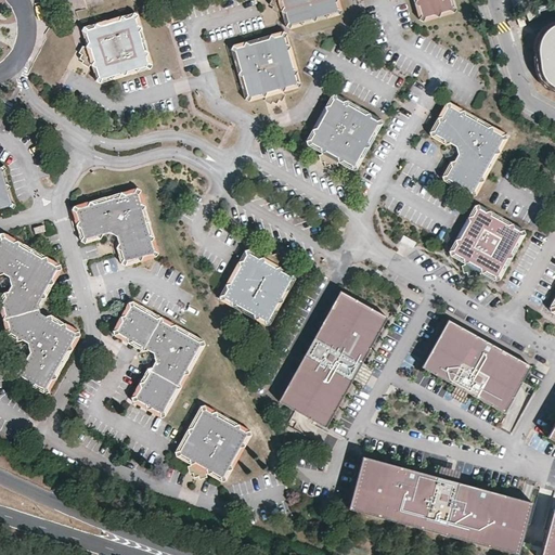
[(281,0),(282,2),(284,8),(284,10),(283,13),(282,14),(286,17),(288,26),(286,30),(291,33),(293,27),(298,26),(302,28),(305,24),(310,23),(315,25),(318,21),(323,20),(327,22),(330,17),(335,15),(340,17),(343,14),(338,12),(336,5),(339,1),(335,0),(281,0)]
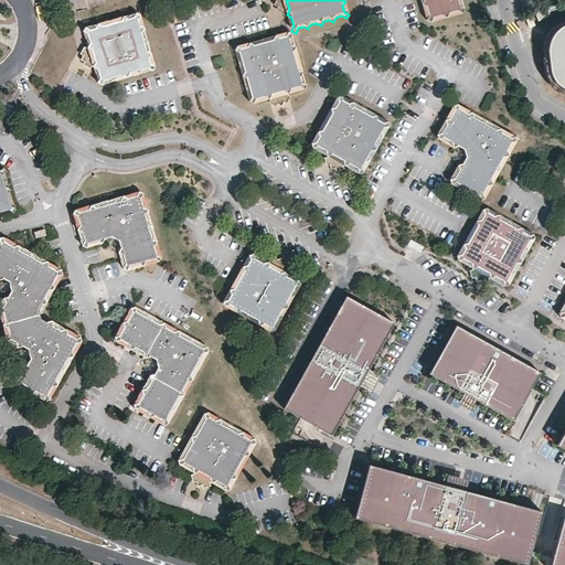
[(423,0),(422,4),(426,6),(428,16),(426,20),(430,22),(433,18),(441,16),(446,18),(448,13),(458,11),(462,13),(465,9),(460,6),(458,0),(423,0)]
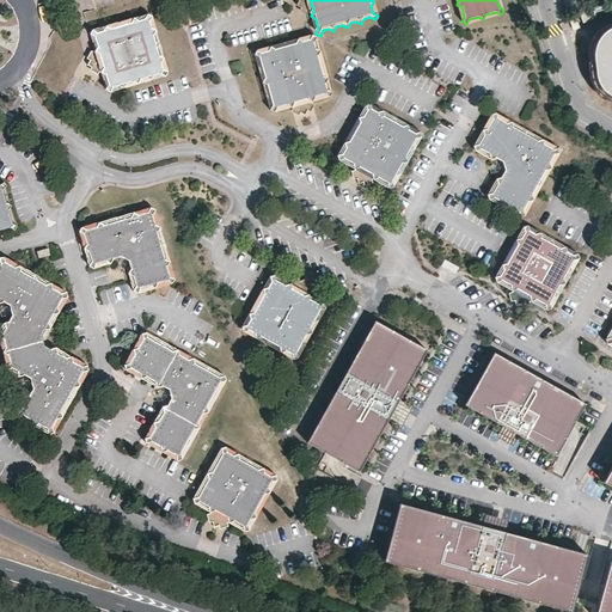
[(97,47),(95,50),(99,53),(103,66),(101,72),(105,74),(108,84),(105,89),(109,91),(111,86),(118,84),(123,86),(126,83),(132,81),(138,83),(139,79),(146,77),(151,79),(153,74),(159,73),(164,75),(166,71),(163,68),(160,61),(163,57),(158,55),(157,48),(159,43),(154,42),(153,35),(154,30),(150,26),(148,20),(151,16),(146,13),(144,18),(138,20),(133,17),(130,22),(123,24),(118,22),(116,26),(110,28),(104,25),(102,30),(96,32),(92,29),(90,34),(95,36),(97,47)]
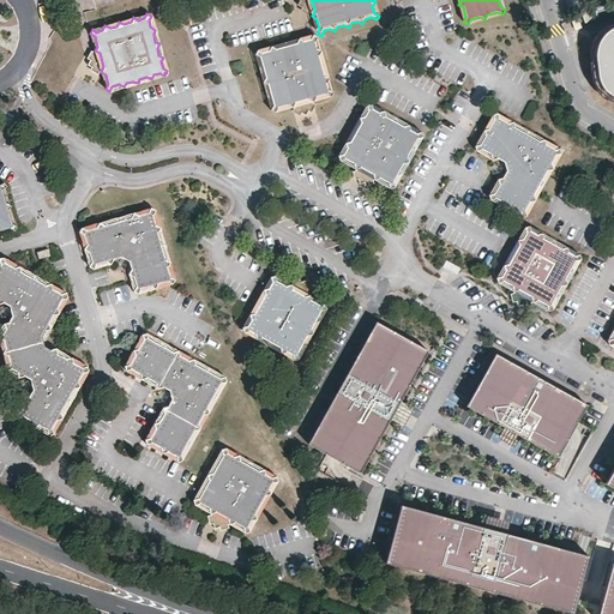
[(579,16),(572,18),(576,29),(583,26),(579,16)]
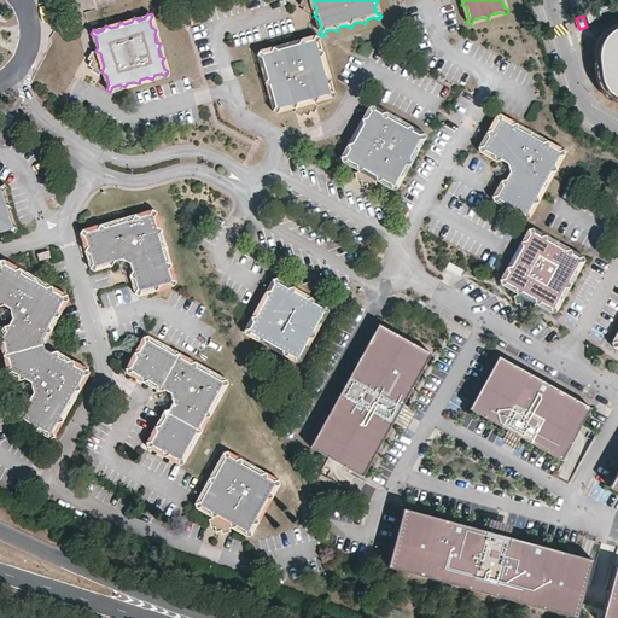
[(611,85),(617,89),(617,19),(616,21),(607,28),(605,34),(600,51),(604,74),(611,85)]
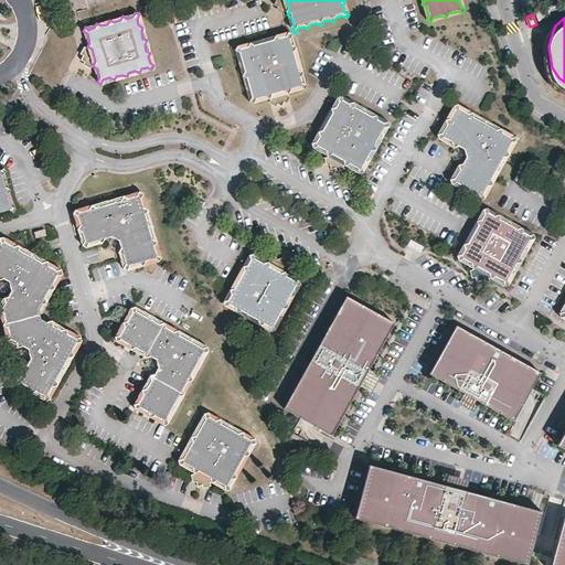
[(265,96),(269,98),(272,94),(283,91),(287,93),(290,88),(299,86),(304,88),(306,85),(301,82),(300,77),(302,72),(298,70),(296,64),(299,60),(294,56),(292,51),(296,46),(290,44),(289,38),(291,34),(287,32),(286,36),(279,38),(275,35),(272,40),(267,41),(263,39),(260,43),(254,45),(249,43),(246,48),(241,49),(236,46),(234,51),(240,53),(241,59),(237,63),(242,65),(244,72),(242,76),(246,78),(248,85),(245,89),(249,92),(251,96),(248,102),(253,104),(255,98),(265,96)]
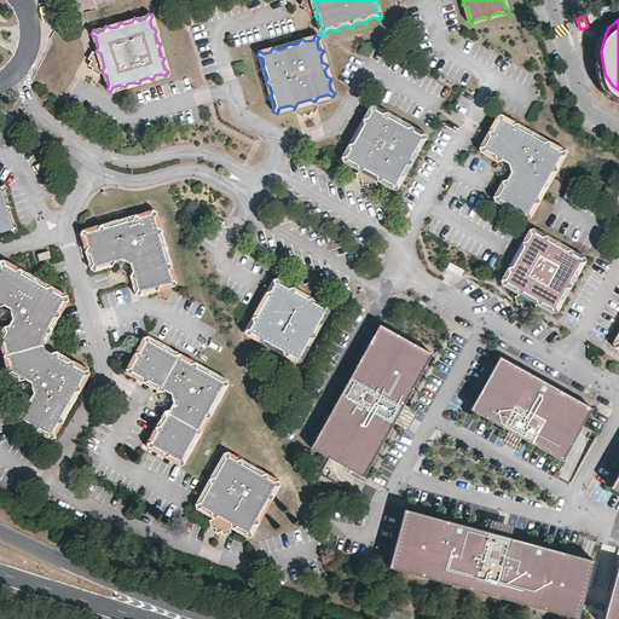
[(421,139),(426,138),(424,133),(420,134),(414,131),(411,127),(408,127),(401,123),(400,120),(395,121),(388,116),(386,111),(381,113),(375,109),(374,104),(369,106),(370,111),(366,117),(362,119),(364,123),(359,131),(354,132),(356,137),(353,143),(347,144),(348,150),(346,155),(340,156),(342,161),(347,160),(356,165),(358,169),(363,168),(375,175),(377,180),(382,179),(391,184),(393,190),(398,189),(395,183),(399,178),(405,175),(403,171),(406,165),(412,163),(411,157),(414,152),(418,150),(417,145),(421,139)]
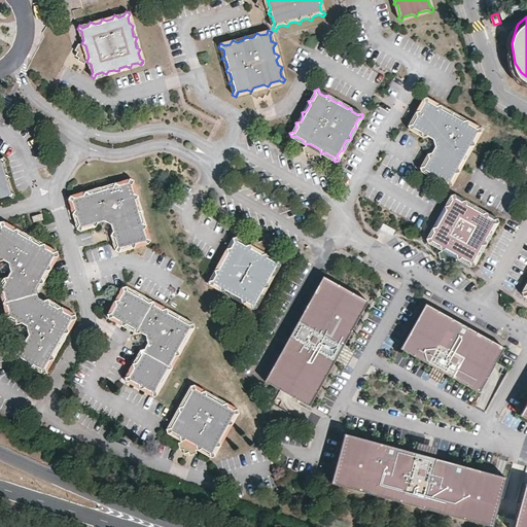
[(478,131),(482,130),(481,126),(477,127),(468,123),(467,118),(463,119),(455,115),(454,111),(450,112),(442,107),(441,103),(436,105),(428,100),(427,96),(423,97),(424,102),(420,110),(415,111),(416,114),(412,124),(408,125),(409,129),(414,128),(422,132),(423,136),(427,135),(432,138),(435,145),(431,151),(427,153),(428,156),(424,166),(420,167),(421,170),(425,169),(433,174),(434,177),(438,176),(447,181),(448,184),(452,183),(451,179),(455,172),(459,171),(458,166),(463,159),(467,156),(465,152),(470,145),(475,143),(473,139),(478,131)]
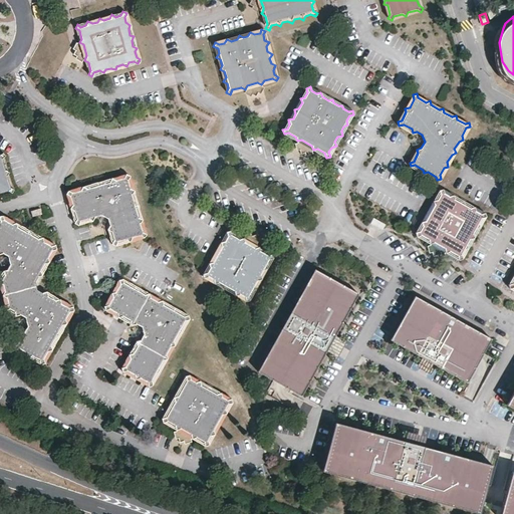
[(0,192),(10,191),(13,192),(14,189),(11,188),(8,176),(10,173),(6,171),(3,159),(6,156),(3,153),(0,156),(0,155),(0,192)]
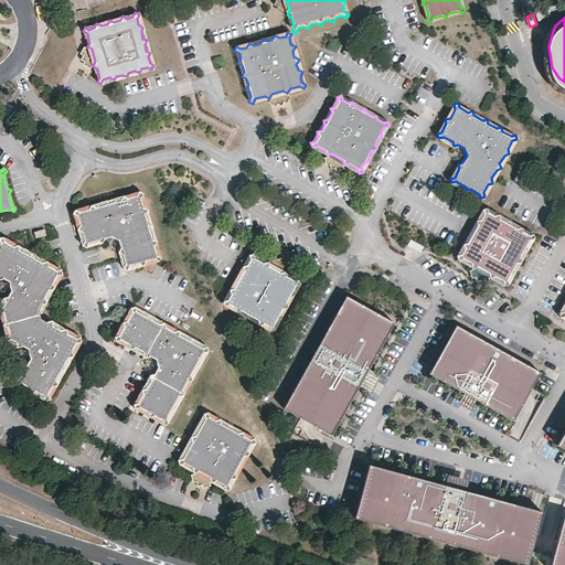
[(140,198),(142,193),(138,191),(136,195),(127,198),(123,195),(120,200),(112,202),(106,200),(104,204),(96,208),(91,204),(88,210),(78,212),(75,210),(73,213),(77,215),(80,224),(77,230),(82,232),(84,241),(82,245),(85,246),(87,243),(97,240),(102,243),(104,238),(110,236),(118,241),(120,246),(117,252),(123,254),(125,263),(123,268),(126,269),(129,265),(138,263),(142,265),(145,260),(153,258),(158,260),(160,257),(156,254),(153,245),(156,241),(151,238),(149,231),(152,225),(147,223),(145,213),(147,209),(141,206),(140,198)]
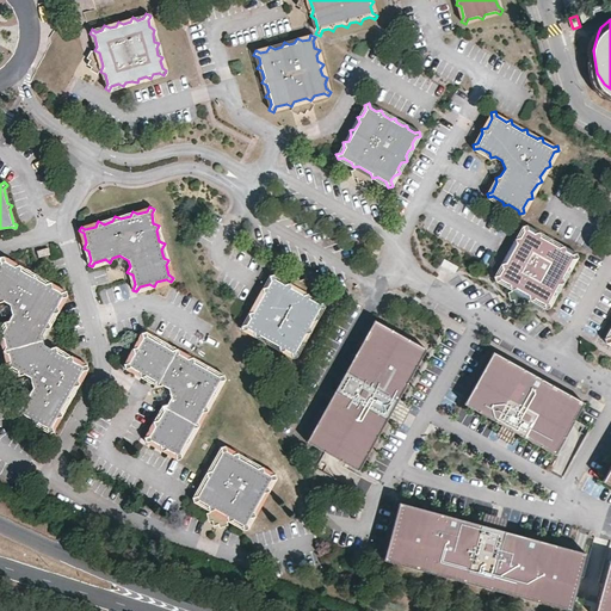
[(573,259),(578,258),(576,252),(571,253),(566,250),(565,246),(559,247),(553,244),(550,238),(547,240),(541,236),(538,232),(534,233),(528,229),(526,224),(522,227),(523,230),(519,238),(514,239),(516,244),(512,250),(507,252),(508,257),(505,263),(500,264),(503,267),(499,275),(494,276),(497,281),(500,279),(508,284),(511,289),(516,289),(528,295),(530,298),(534,298),(544,304),(545,308),(550,307),(549,301),(551,296),(556,294),(555,289),(559,284),(563,282),(562,278),(566,272),(571,270),(569,265),(573,259)]
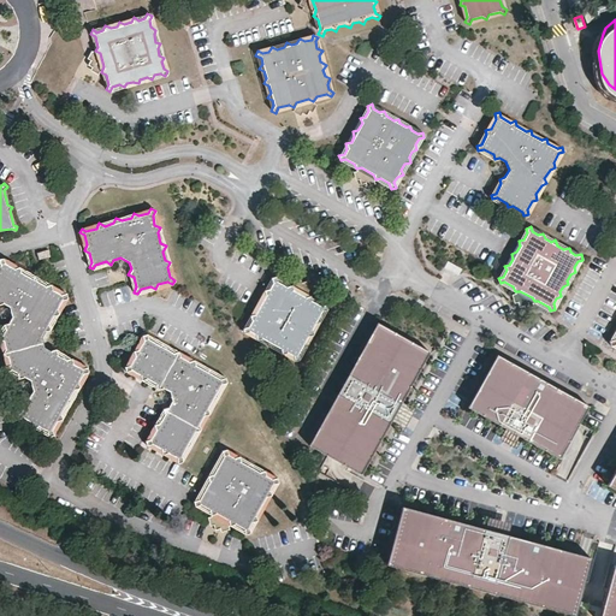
[(51,256),(48,248),(37,252),(40,260),(51,256)]
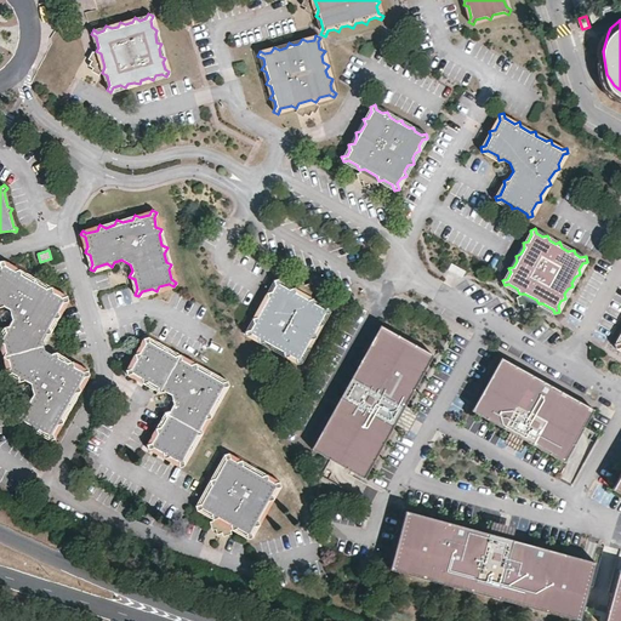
[(0,261),(0,263),(1,268),(0,269),(0,306),(4,306),(10,309),(13,320),(9,326),(5,328),(6,334),(3,339),(0,339),(0,343),(4,343),(6,352),(4,357),(9,359),(11,368),(6,369),(7,374),(12,372),(17,376),(20,381),(24,380),(32,383),(34,394),(30,400),(26,402),(27,406),(22,416),(16,417),(17,421),(23,420),(32,425),(33,429),(38,428),(49,434),(50,439),(53,438),(53,433),(58,423),(62,422),(62,417),(67,408),(72,406),(70,400),(75,392),(80,389),(80,386),(85,376),(89,375),(87,370),(84,371),(74,366),(72,362),(67,363),(58,358),(57,353),(51,354),(45,349),(43,342),(46,334),(51,331),(50,328),(55,318),(60,317),(58,312),(64,302),(69,301),(68,296),(62,297),(53,292),(51,288),(46,289),(38,284),(35,278),(30,280),(21,275),(20,271),(15,272),(6,267),(4,261),(0,261)]
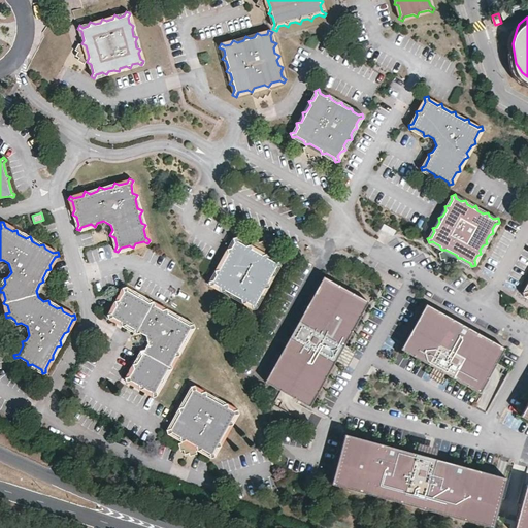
[(395,230),(384,224),(381,229),(392,235),(395,230)]
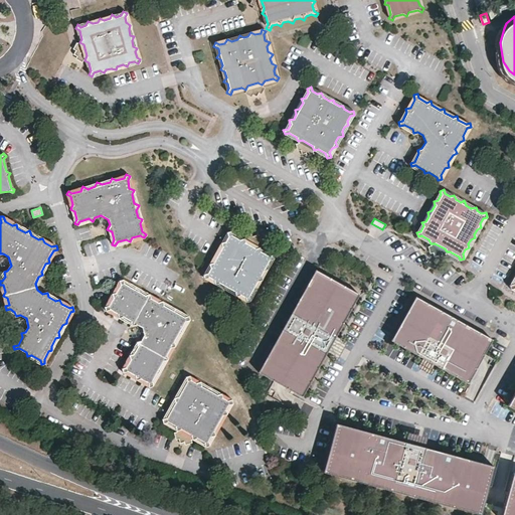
[(261,249),(260,246),(255,247),(245,241),(243,238),(239,238),(231,234),(230,230),(226,232),(227,235),(224,240),(220,241),(221,245),(219,250),(214,252),(216,255),(213,262),(209,263),(210,267),(207,272),(203,274),(205,278),(208,276),(214,279),(215,283),(218,282),(224,285),(225,289),(229,288),(234,291),(235,295),(240,294),(245,297),(246,300),(250,299),(249,295),(251,291),(255,289),(255,286),(258,280),(262,279),(261,275),(264,269),(268,268),(268,264),(270,259),(274,258),(272,253),(269,254),(261,249)]
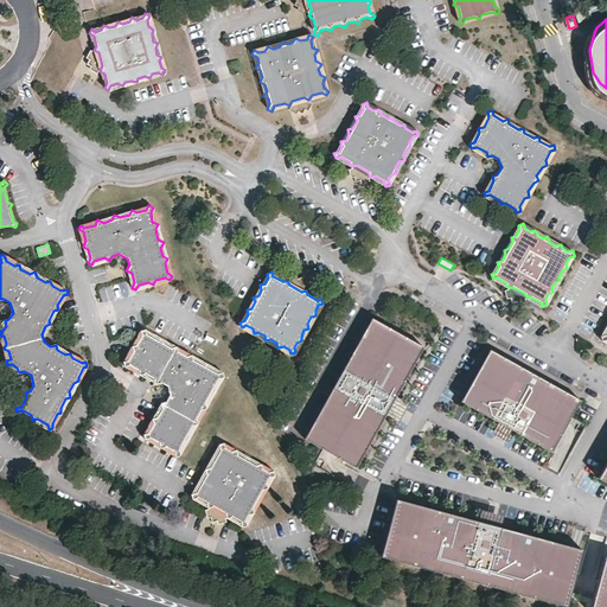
[(423,345),(372,317),(305,438),(357,466),(385,414),(383,413),(393,396),(395,397),(423,345)]
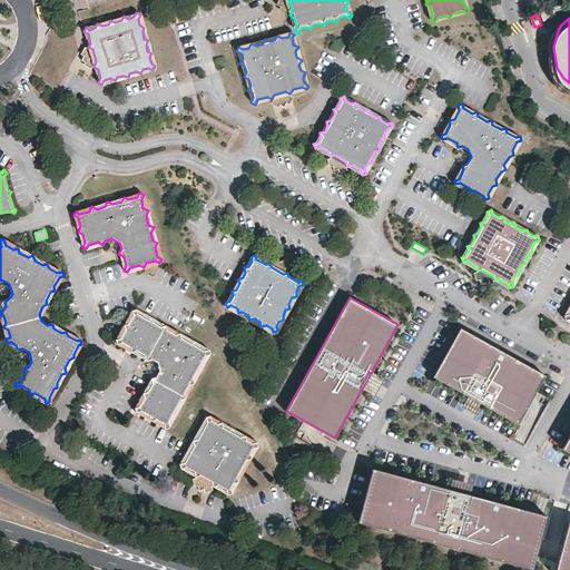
[(199,364),(204,355),(209,354),(208,350),(203,351),(195,346),(194,342),(188,343),(182,338),(179,333),(174,334),(167,331),(165,325),(160,326),(153,322),(150,317),(146,318),(137,314),(135,308),(131,310),(134,314),(128,323),(123,324),(125,330),(119,338),(115,340),(116,343),(121,342),(129,346),(131,352),(136,350),(145,354),(146,360),(150,359),(157,362),(159,370),(155,377),(150,379),(153,382),(147,391),(143,392),(144,397),(139,405),(134,408),(135,412),(141,410),(148,414),(150,420),(155,419),(163,423),(165,429),(169,428),(168,421),(172,414),(177,412),(176,408),(180,399),(186,397),(184,392),(188,384),(194,383),(192,379),(196,370),(202,369),(199,364)]
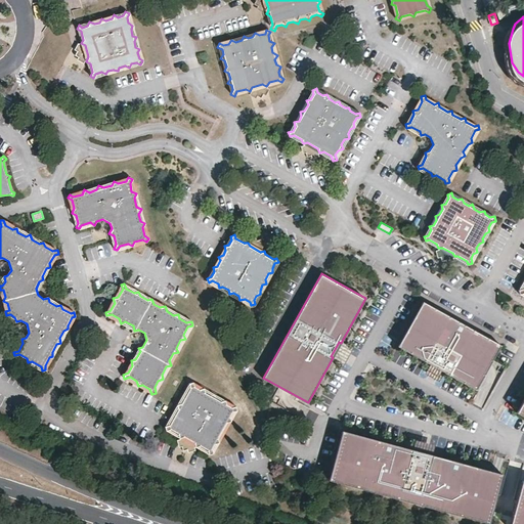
[(459,320),(423,301),(398,345),(430,363),(431,361),(437,365),(455,332),(457,325),(459,321),(459,320)]
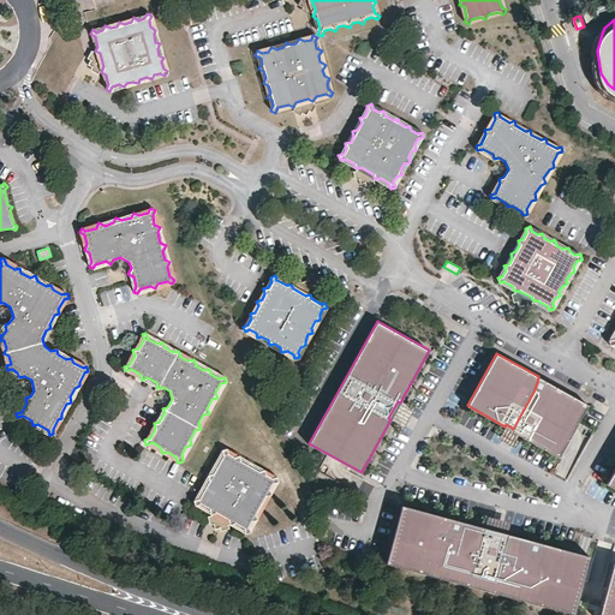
[(560,388),(538,376),(538,377),(537,382),(535,389),(513,429),(523,434),(521,435),(527,439),(550,399),(554,393),(560,388)]
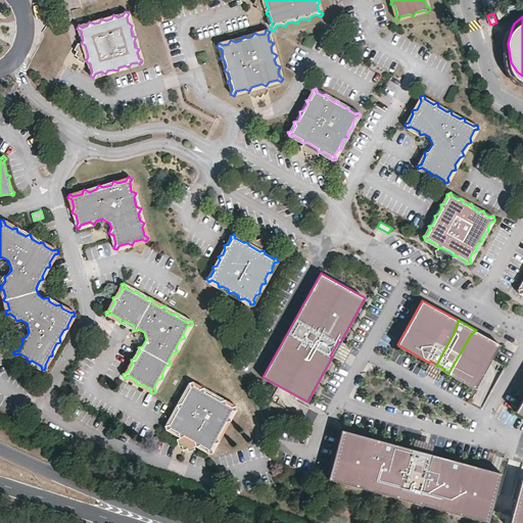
[(501,343),(476,330),(471,334),(468,339),(448,373),(475,388),(501,343)]
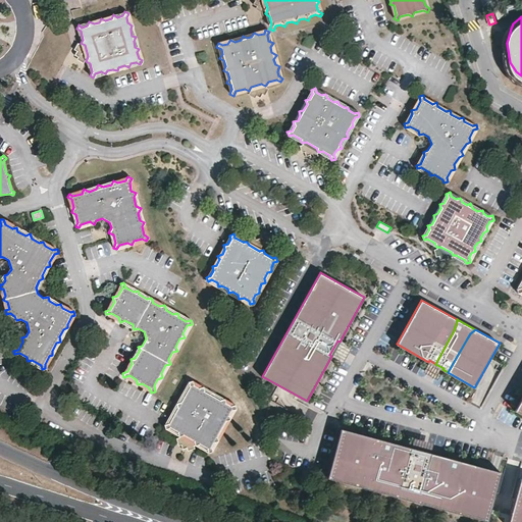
[(177,431),(179,436),(184,434),(194,440),(195,445),(200,444),(207,449),(208,453),(212,452),(211,447),(213,441),(218,440),(216,436),(219,431),(223,430),(222,425),(225,421),(229,419),(228,415),(231,410),(236,409),(235,405),(230,406),(225,403),(224,399),(220,400),(214,398),(213,393),(209,394),(204,392),(202,386),(198,388),(193,384),(192,381),(188,381),(189,386),(187,392),(183,393),(184,397),(180,403),(176,404),(177,408),(174,413),(169,415),(171,419),(168,423),(164,425),(165,428),(170,427),(177,431)]
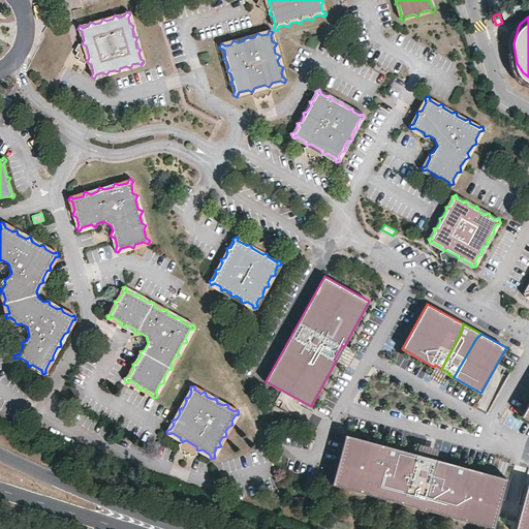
[(507,478),(436,459),(436,461),(416,456),(416,454),(345,434),(332,484),(494,528),(507,478)]
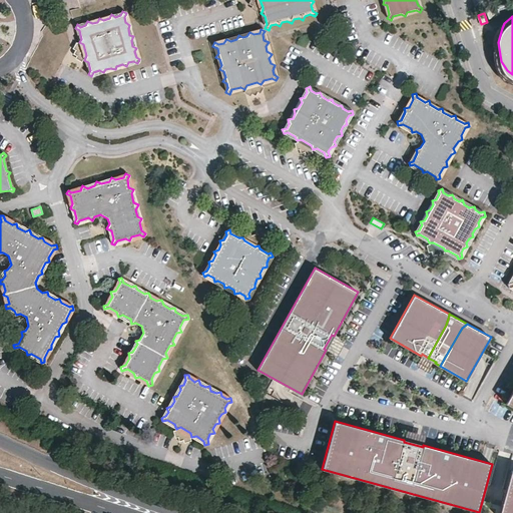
[(512,512),(512,469),(499,512),(512,512)]
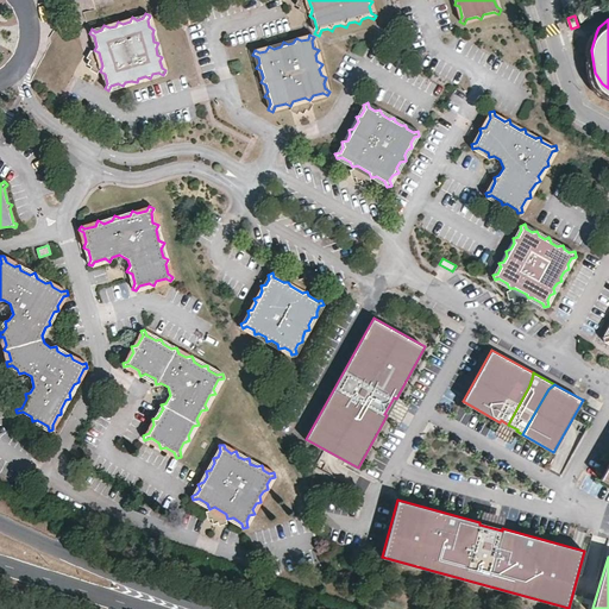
All buildings are outlined.
